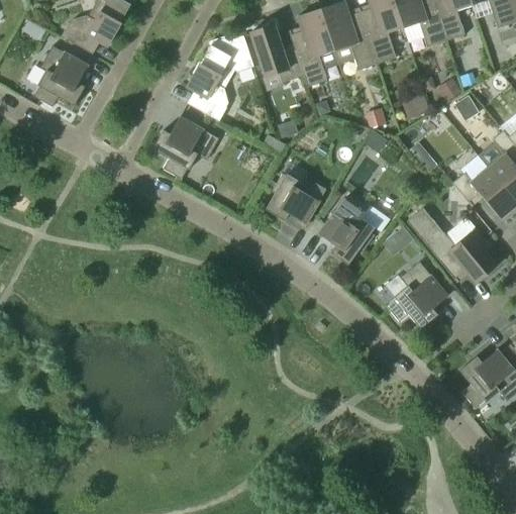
[(87,14),(73,18),(71,22),(69,21),(62,35),(93,54),(100,40),(108,45),(133,0),(107,0),(95,19),(87,14)]
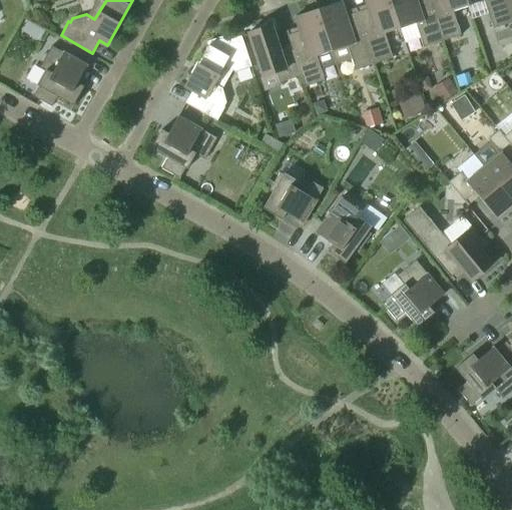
[(358,11),(346,15),(342,0),(319,7),(333,50),(348,45),(356,69),(375,62),(358,11)]
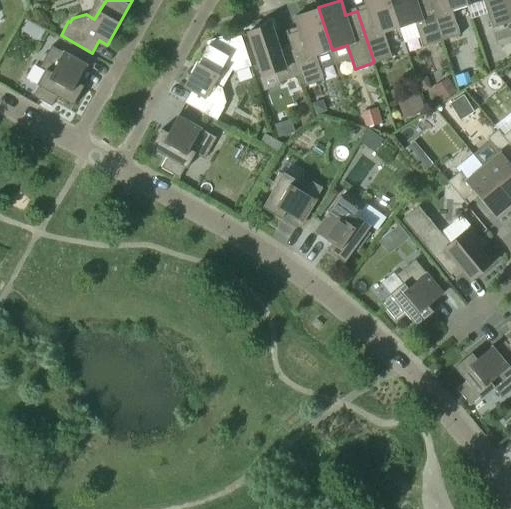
[(400,27),(390,0),(365,0),(368,7),(357,11),(374,62),(393,56),(385,32),(400,27)]
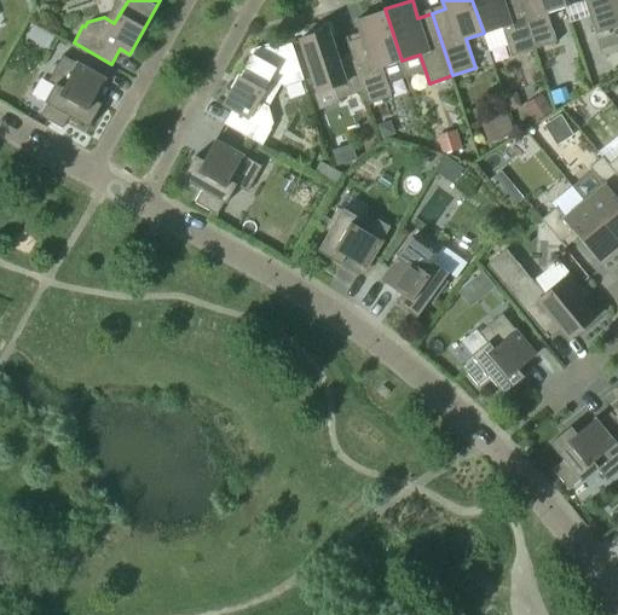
[(472,0),(484,33),(502,27),(512,56),(535,48),(518,0),(472,0)]
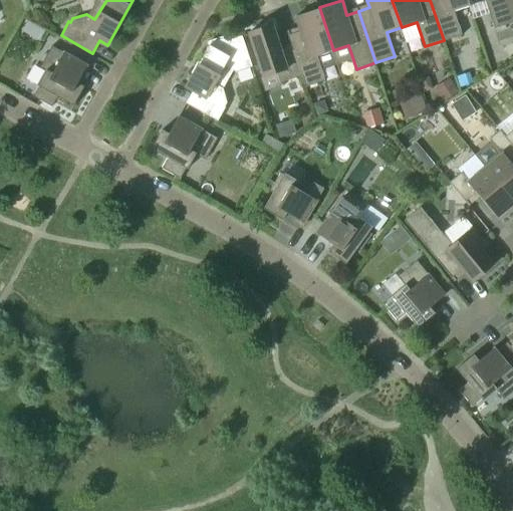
[(470,4),(468,0),(430,0),(444,40),(463,34),(455,9),(470,4)]
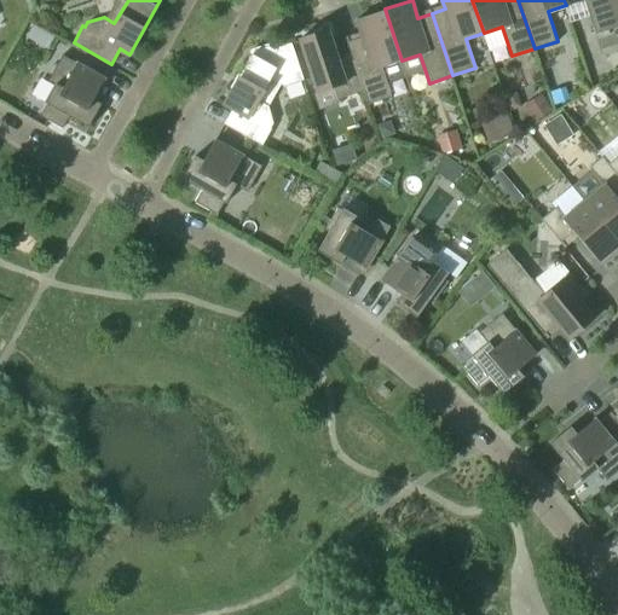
[(564,0),(566,5),(581,0),(584,0),(596,33),(617,25),(617,22),(610,0),(564,0)]
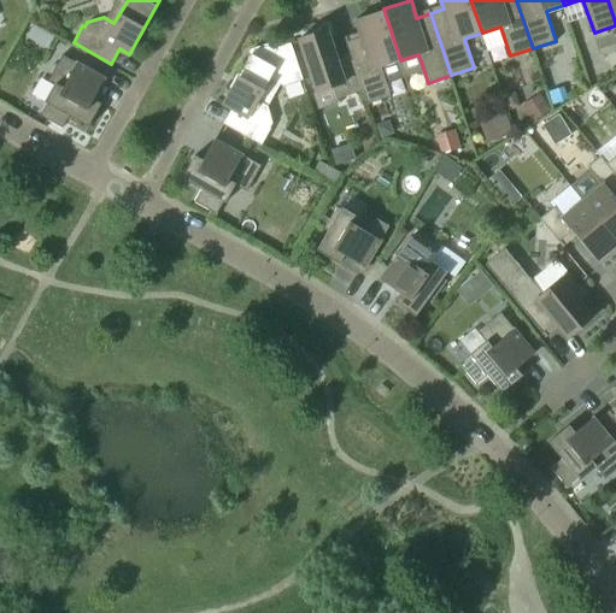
[(382,66),(400,60),(383,9),(356,18),(362,36),(347,41),(353,59),(363,89),(368,102),(392,95),(382,66)]
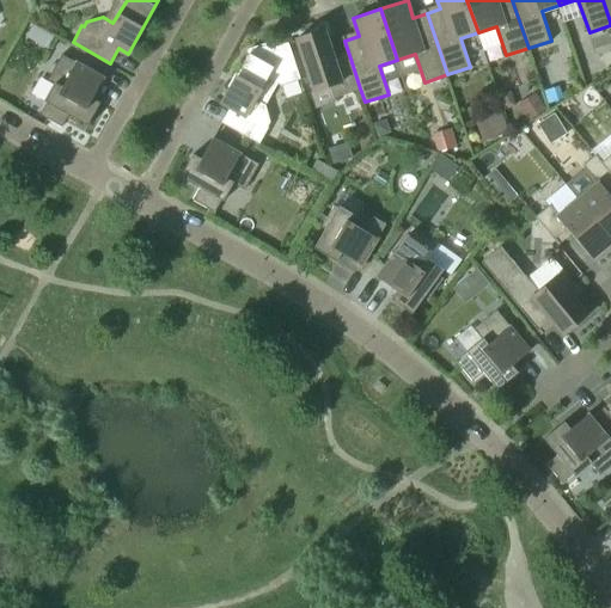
[(34,22),(26,35),(48,47),(55,34),(34,22)]
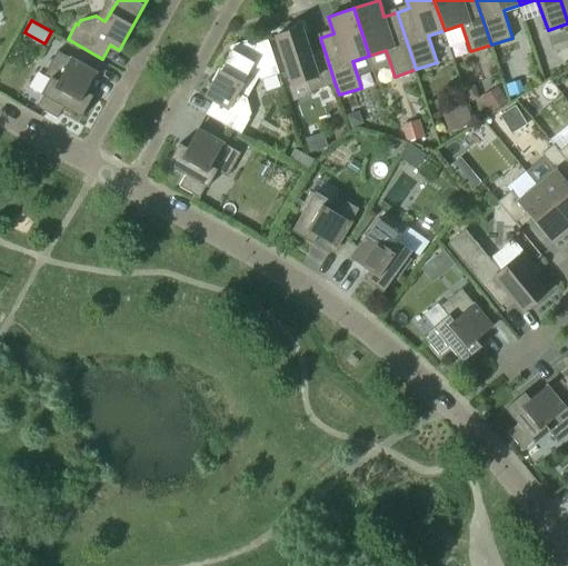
[(276,35),(282,56),(292,83),(307,79),(310,91),(335,82),(326,55),(312,59),(301,26),(276,35)]
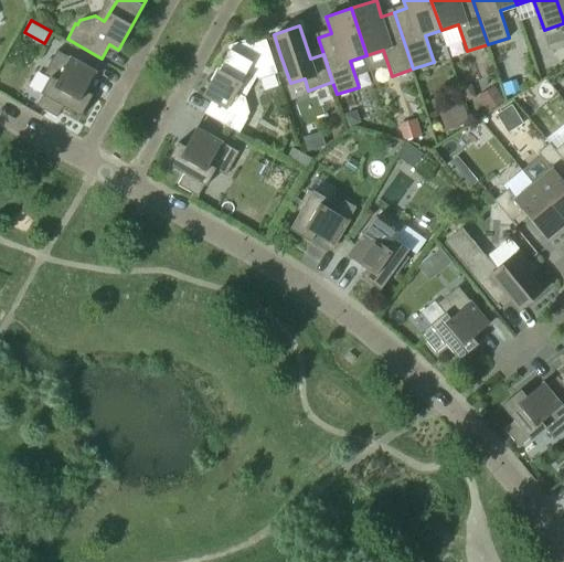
[(240,131),(248,116),(247,116),(249,110),(245,96),(235,91),(247,71),(259,77),(278,72),(267,38),(249,44),(248,41),(232,45),(205,94),(213,98),(206,109),(205,112),(240,131)]
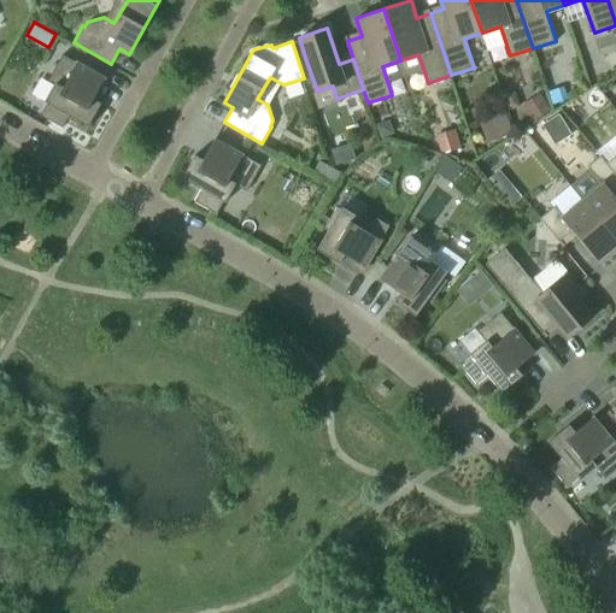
[(105,77),(63,53),(40,95),(47,99),(46,101),(47,101),(41,115),(63,127),(70,115),(89,125),(103,101),(92,95),(94,90),(97,92),(105,77)]
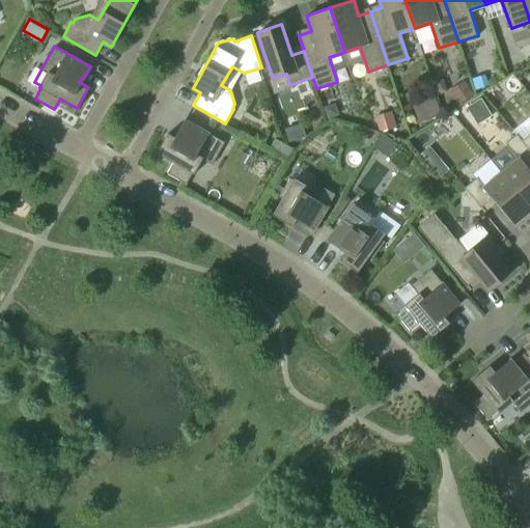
[(485,72),(472,77),(476,88),(490,84),(485,72)]
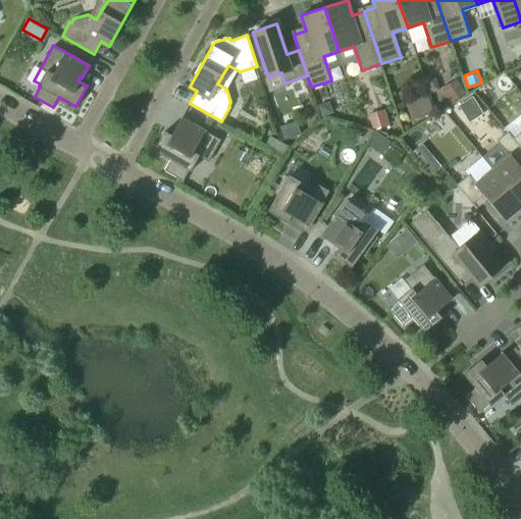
[(458,76),(443,86),(452,101),(467,92),(458,76)]
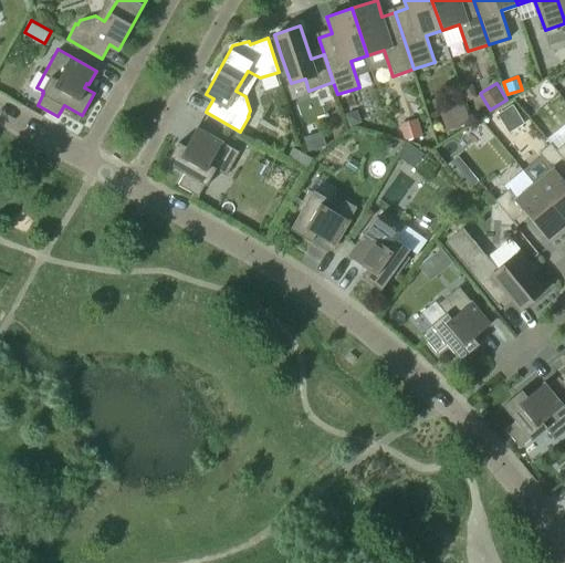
[(441,110),(447,127),(471,120),(464,102),(441,110)]
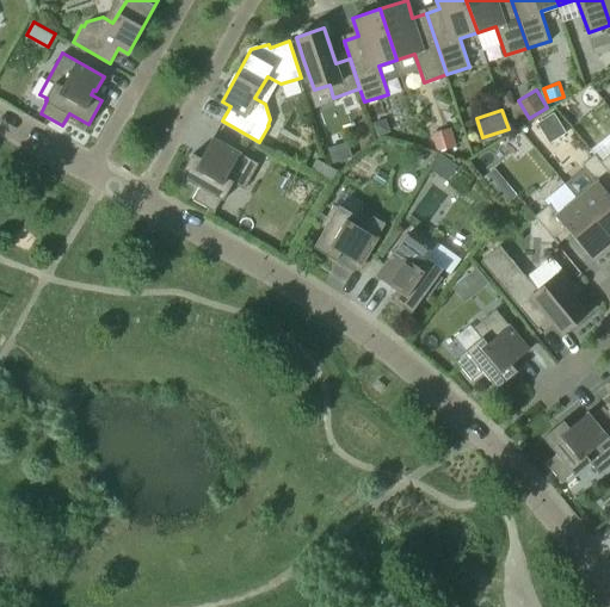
[(561,124),(553,111),(537,122),(546,135),(561,124)]
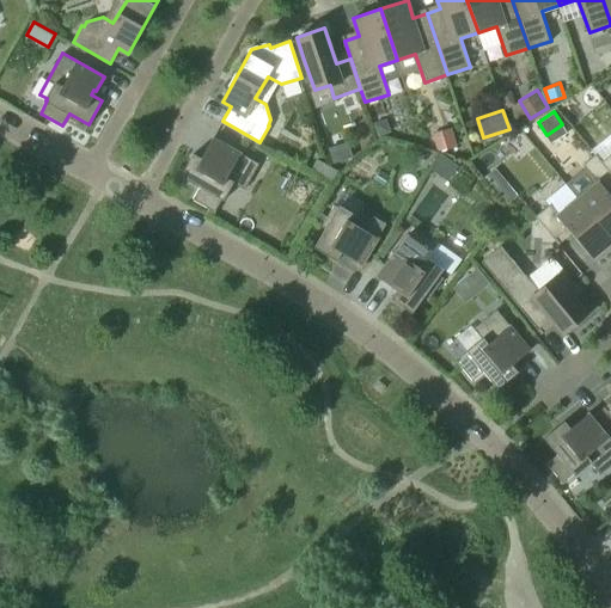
[(391,130),(388,122),(383,120),(374,122),(378,134),(391,130)]
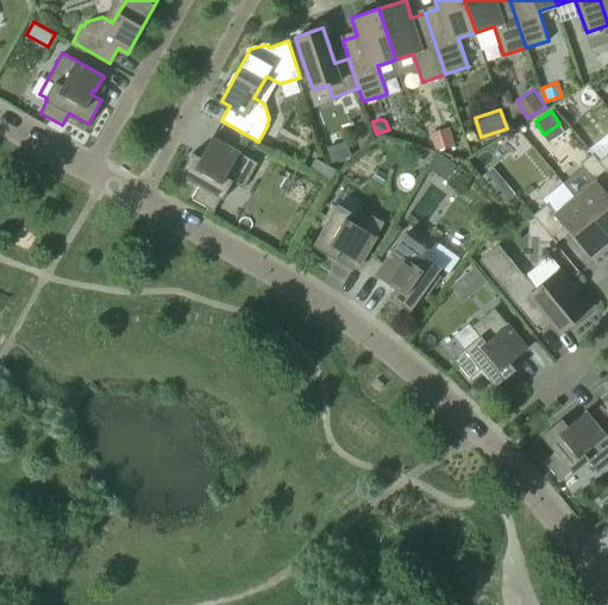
[(455,144),(451,130),(432,136),(437,149),(455,144)]
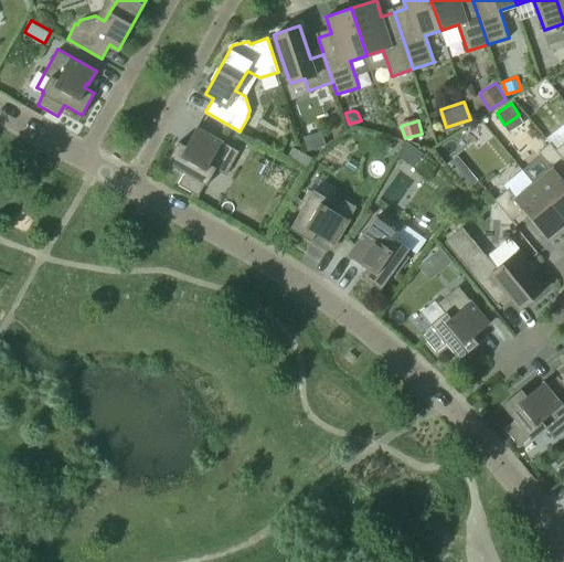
[(206,184),(216,168),(226,175),(240,150),(198,126),(187,145),(179,141),(167,162),(184,172),(178,183),(199,195),(205,183),(206,184)]
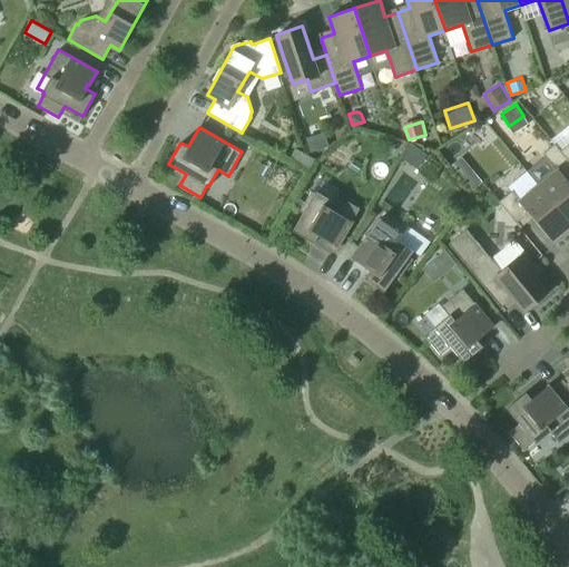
[(330,145),(325,130),(306,137),(311,150),(330,145)]
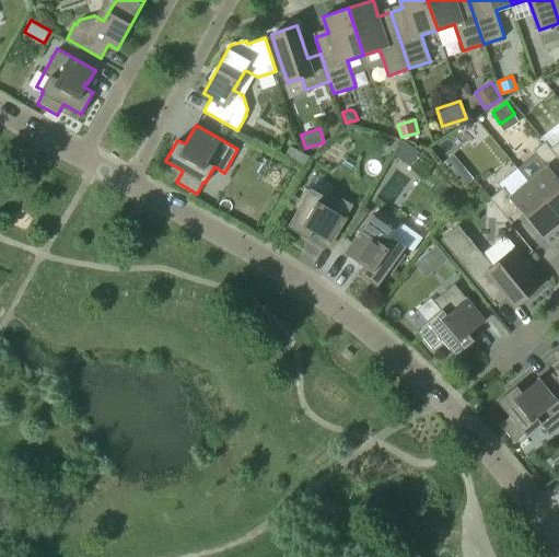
[(403,138),(394,154),(410,164),(420,149),(403,138)]
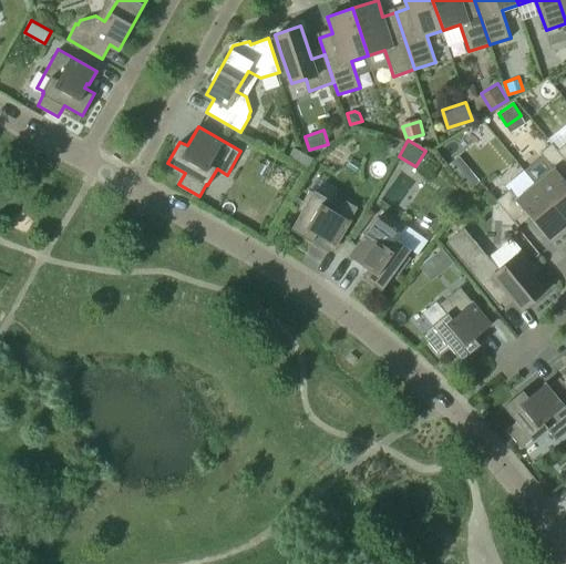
[(308,167),(314,157),(305,152),(294,146),(288,157),(308,167)]
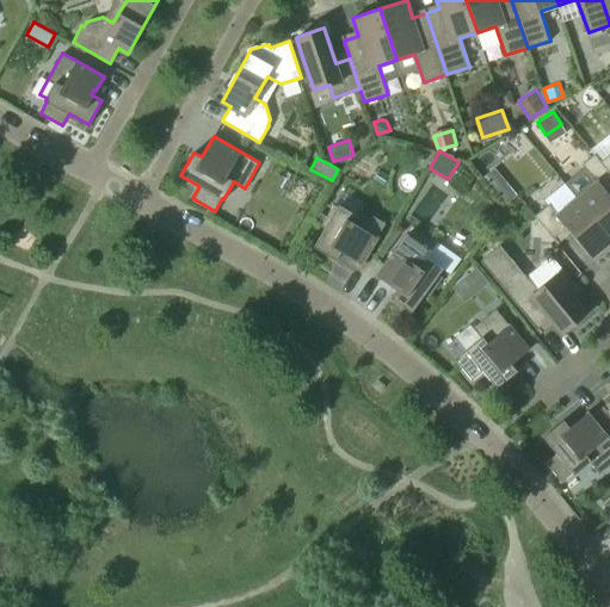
[(609,193),(609,172),(602,161),(589,172),(597,181),(577,198),(609,237),(609,193)]
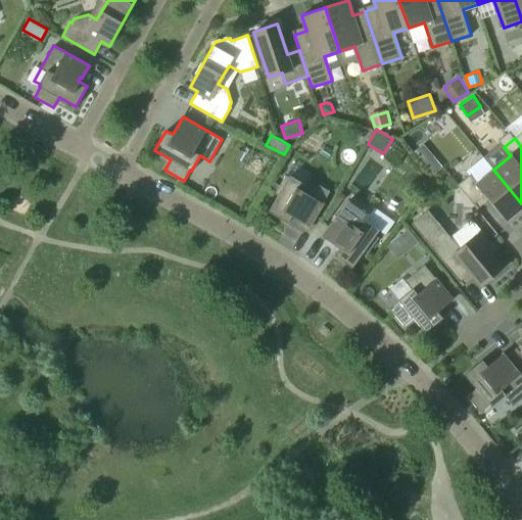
[(433,153),(425,161),(434,173),(443,166),(433,153)]
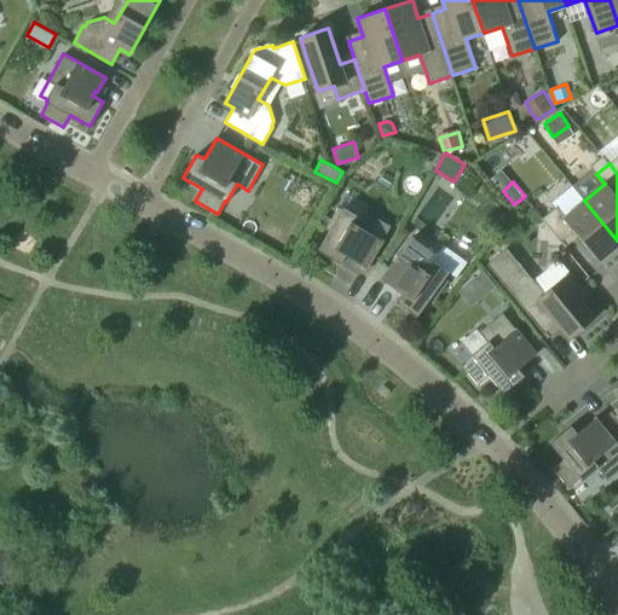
[(542,219),(561,242),(575,231),(599,261),(617,245),(617,241),(584,201),(565,218),(556,207),(542,219)]
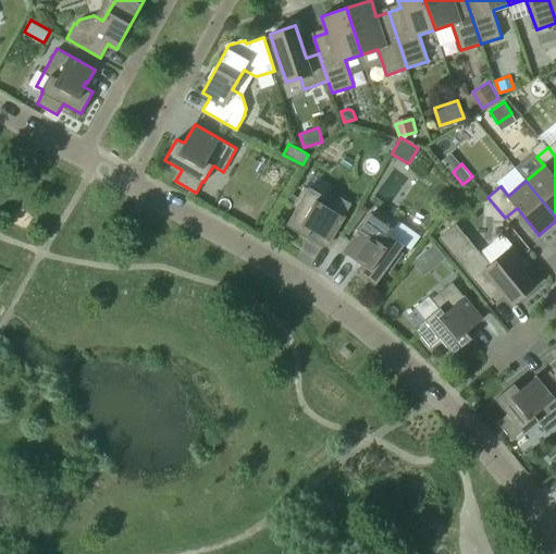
[(311,230),(330,241),(353,202),(329,189),(309,186),(309,188),(305,185),(293,206),(296,208),(286,224),(307,237),(311,230)]
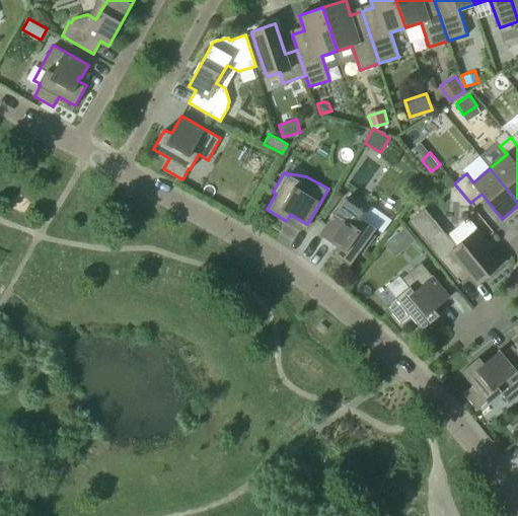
[(267,183),(275,189),(278,182),(270,177),(267,183)]
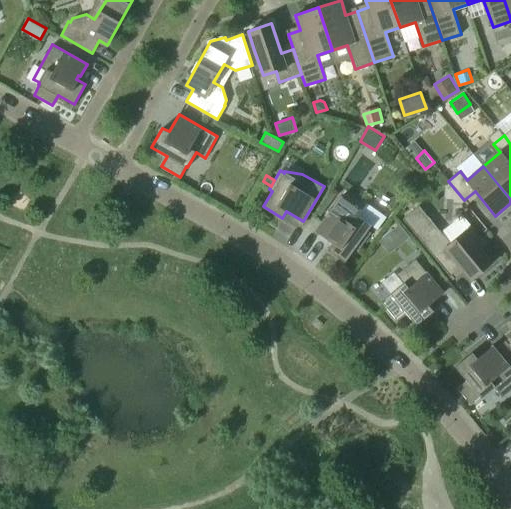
[(362,210),(342,195),(316,231),(332,242),(327,249),(345,262),(356,247),(359,249),(371,232),(368,229),(371,225),(358,215),(362,210)]
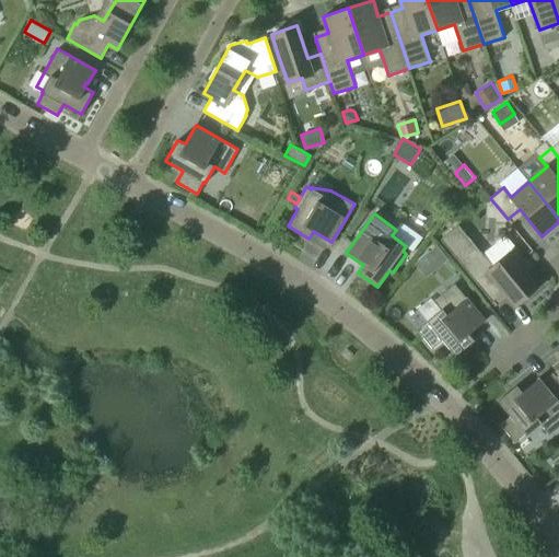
[(492,266),(458,224),(441,239),(492,302),(504,292),(516,306),(538,288),(524,270),(531,265),(515,246),(492,266)]
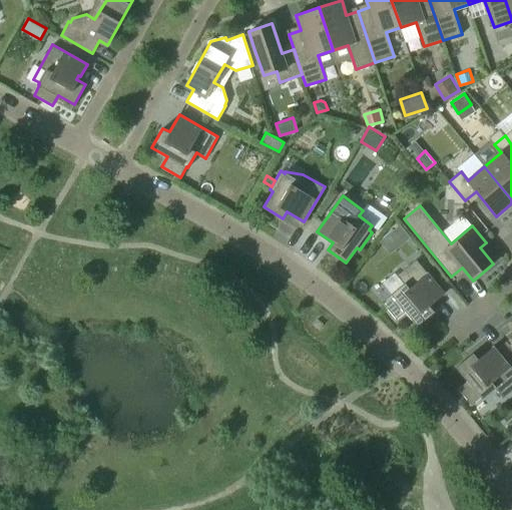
[(391,252),(404,242),(393,229),(380,240),(391,252)]
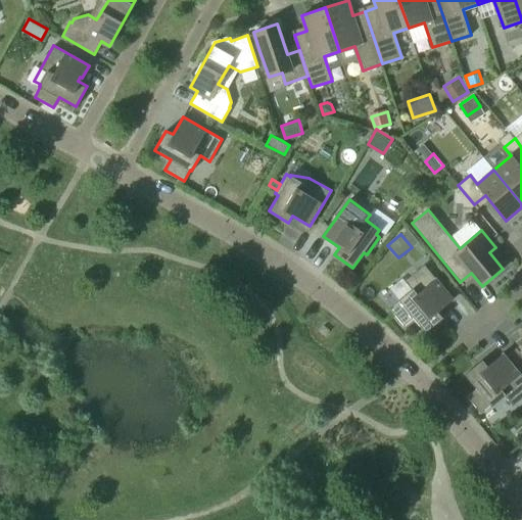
[(438,312),(454,298),(425,264),(406,280),(412,288),(398,299),(400,300),(390,309),(405,325),(414,318),(426,332),(443,318),(438,312)]
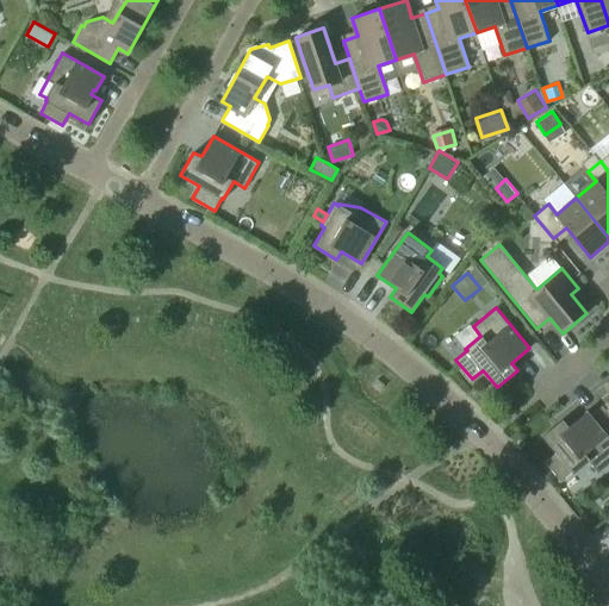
[(608,438),(588,413),(586,411),(569,426),(563,419),(542,436),(555,453),(545,461),(561,481),(572,472),(573,474),(589,461),(598,473),(608,464),(608,438)]
